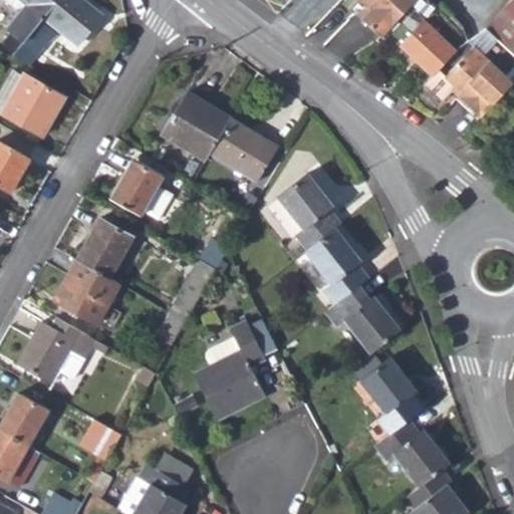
[(5,24),(11,29),(30,5),(24,0),(8,0),(17,7),(5,24)]
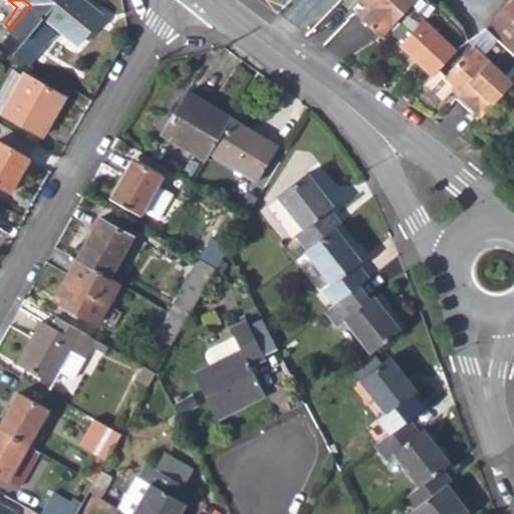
[(21,37),(26,40),(40,23),(44,18),(58,0),(24,0),(30,5),(11,29),(21,37)]
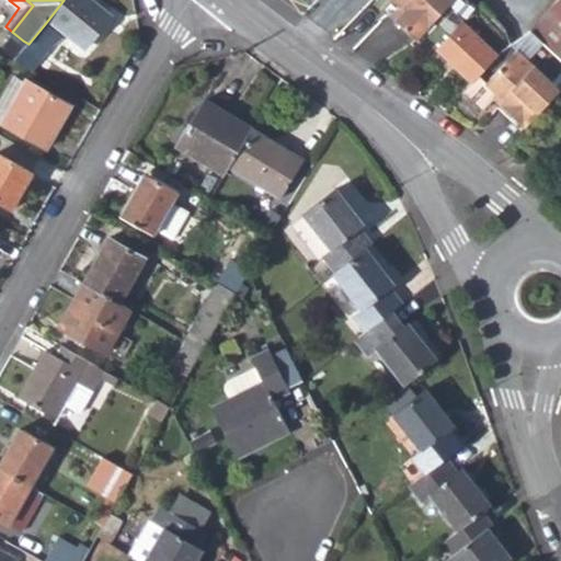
[(111,15),(92,0),(64,0),(48,20),(86,48),(111,15)]
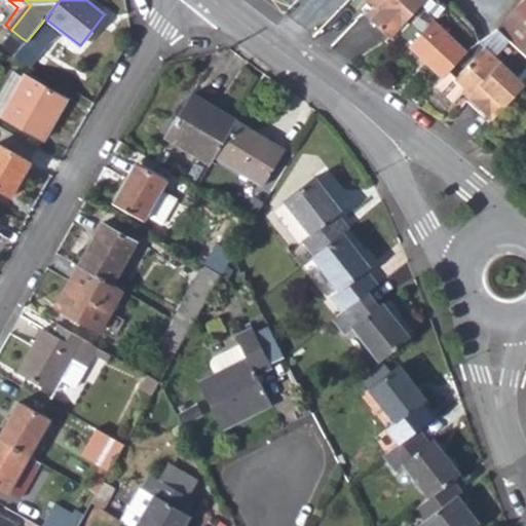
[(375,0),(378,2),(370,11),(395,34),(425,0),(375,0)]
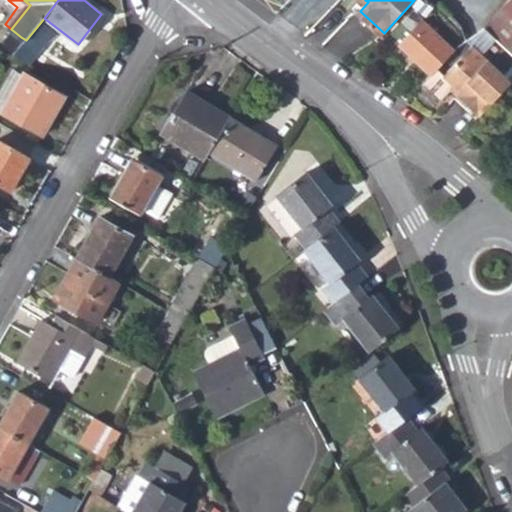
[(432,76),(437,71),(457,50),(425,20),(433,11),(435,8),(425,0),(414,0),(384,33),(397,46),(398,44),(432,76)]
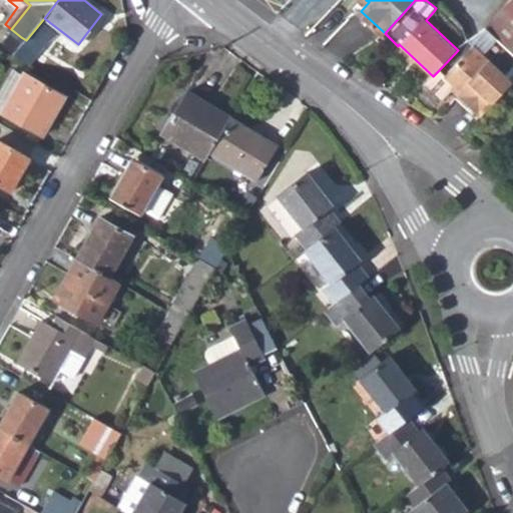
[(499,40),(512,54),(512,1),(488,29),(499,40)]
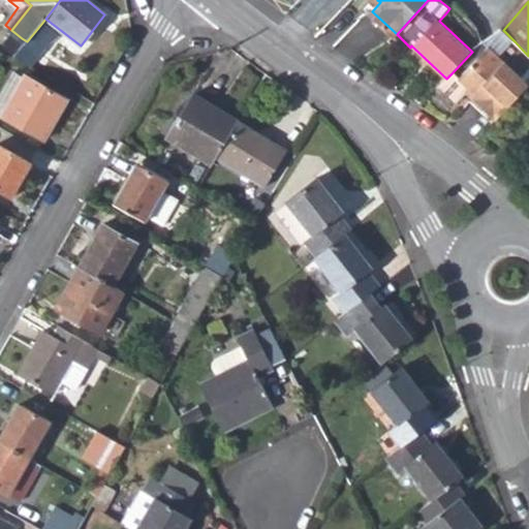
[(13,57),(31,67),(45,47),(58,37),(41,24),(27,41),(13,57)]
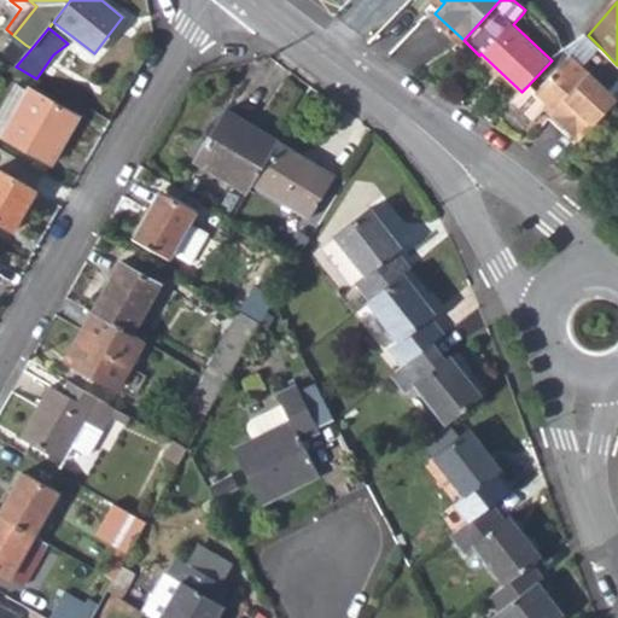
[(6,45),(19,54),(25,45),(13,35),(6,45)]
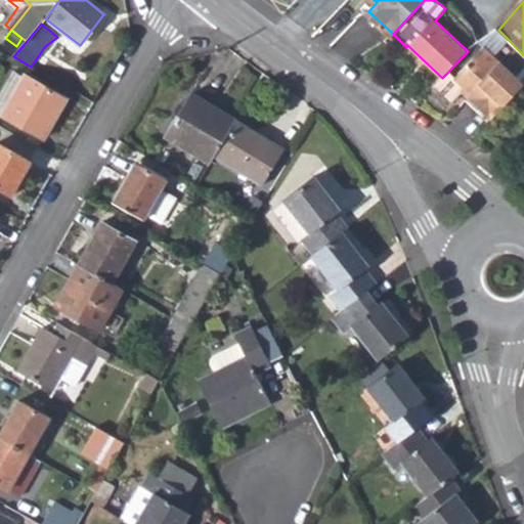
[(463,93),(492,120),(523,86),(516,78),(523,69),(523,55),(510,41),(498,30),(480,40),(486,48),(454,80),(447,73),(442,78),(433,87),(452,104),(463,93)]
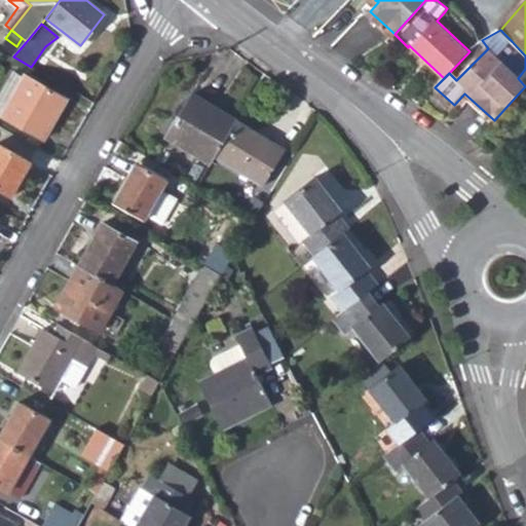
[(68,98),(26,74),(2,118),(43,141),(68,98)]
